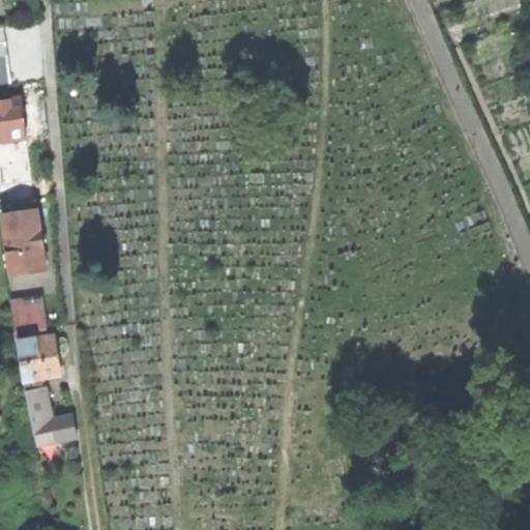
[(0,84),(10,83),(2,26),(0,26),(0,84)]
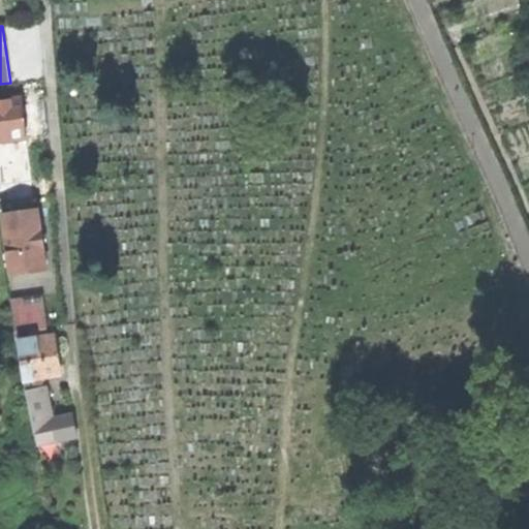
[(0,201),(33,197),(28,149),(13,150),(12,138),(26,137),(23,116),(21,98),(0,100),(0,147),(0,151),(0,150),(0,201)]
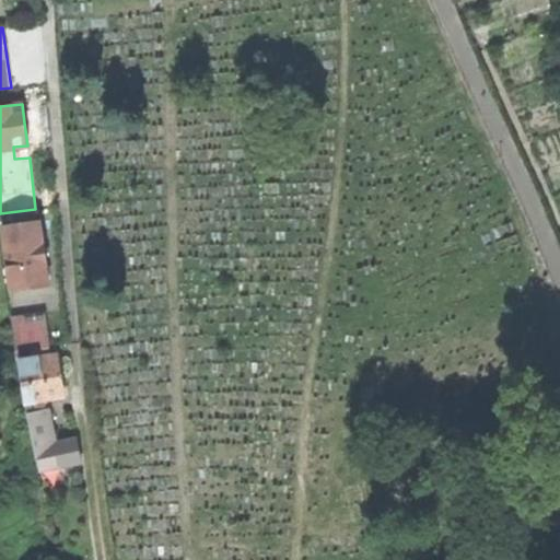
[(11,290),(48,284),(47,275),(39,220),(2,225),(11,290)]
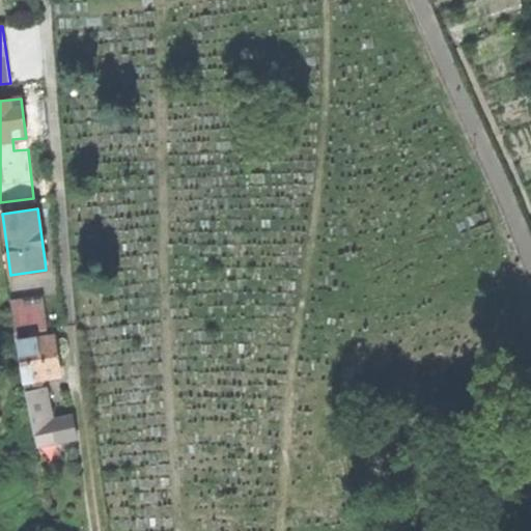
[(14,308),(29,306),(25,280),(10,283),(14,308)]
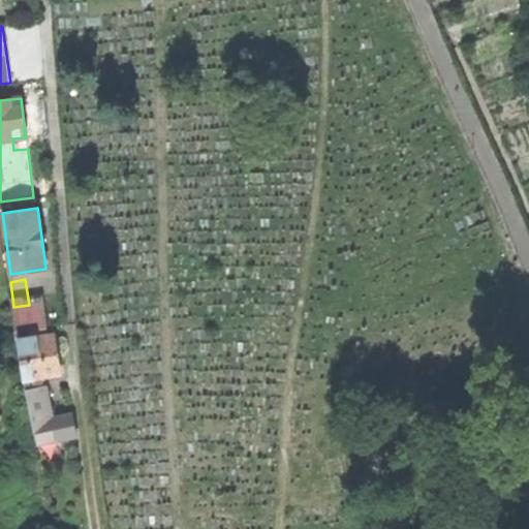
[(24,378),(60,373),(57,352),(55,335),(19,340),(24,378)]
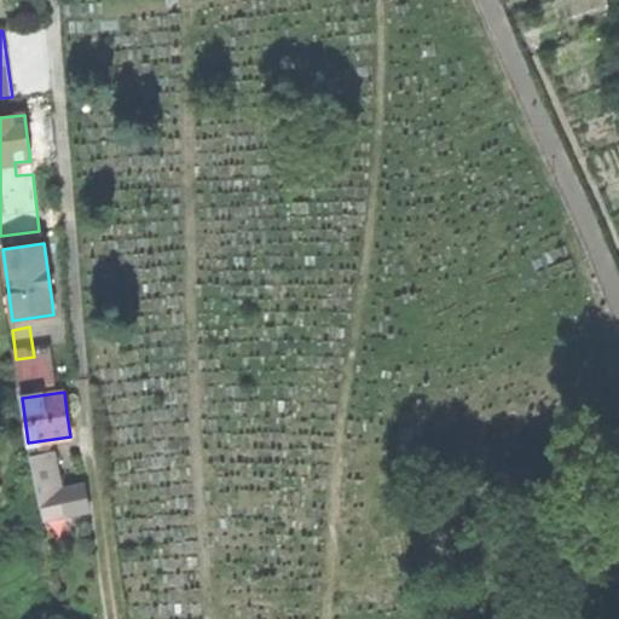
[(38,482),(53,480),(48,455),(33,457),(38,482)]
